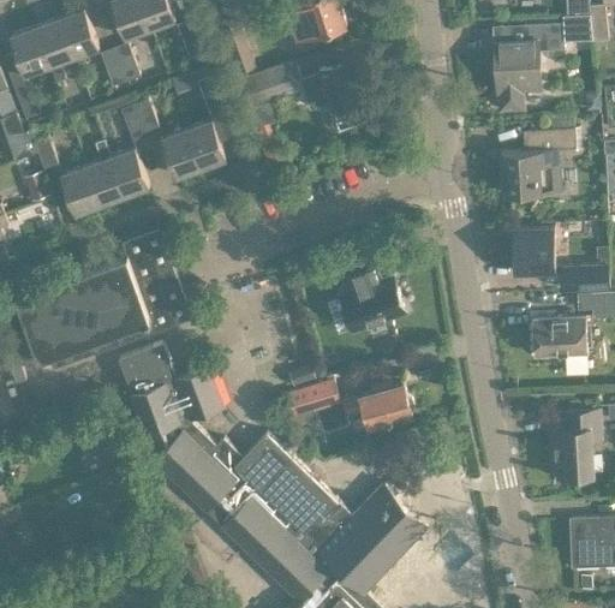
[(109,0),(125,40),(149,30),(138,0),(109,0)]
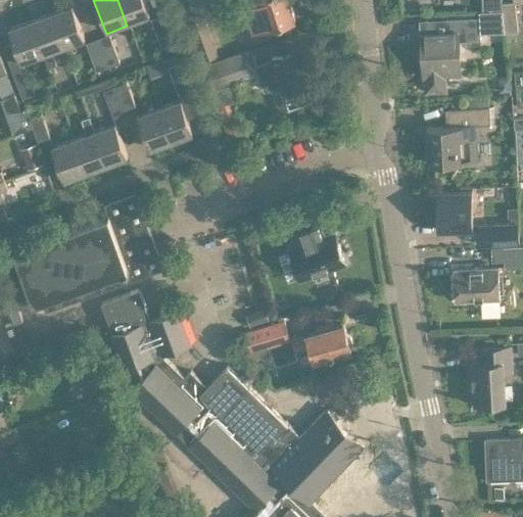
[(148,17),(141,0),(117,0),(127,26),(148,17)]
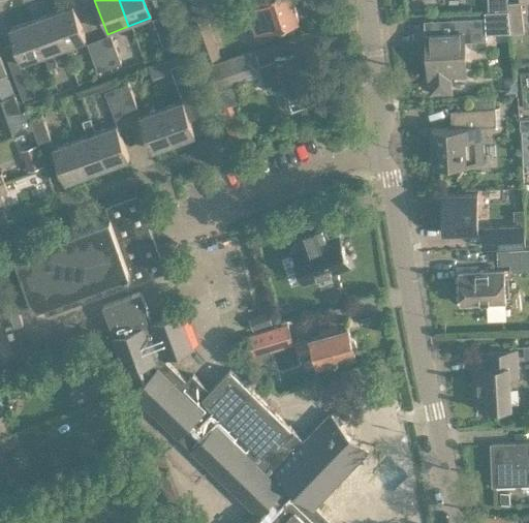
[(261,0),(259,1),(259,2),(244,7),(254,38),(298,24),(288,0),(261,0)]
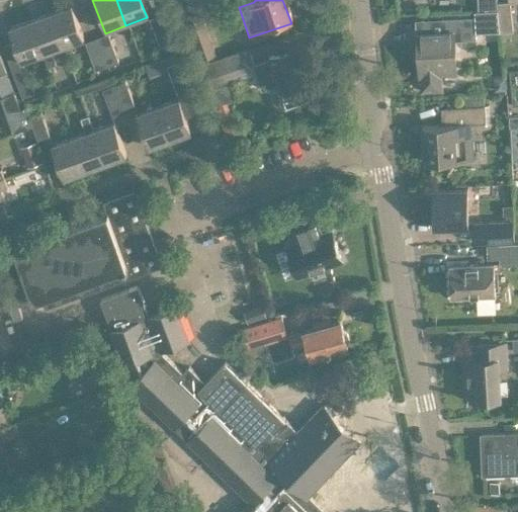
[(499,36),(511,35),(508,6),(496,7),(499,36)]
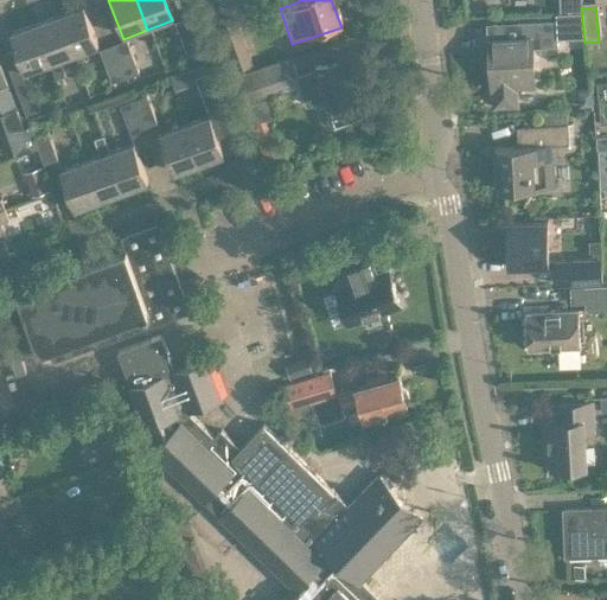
[(82,10),(58,19),(71,58),(96,49),(82,10)]
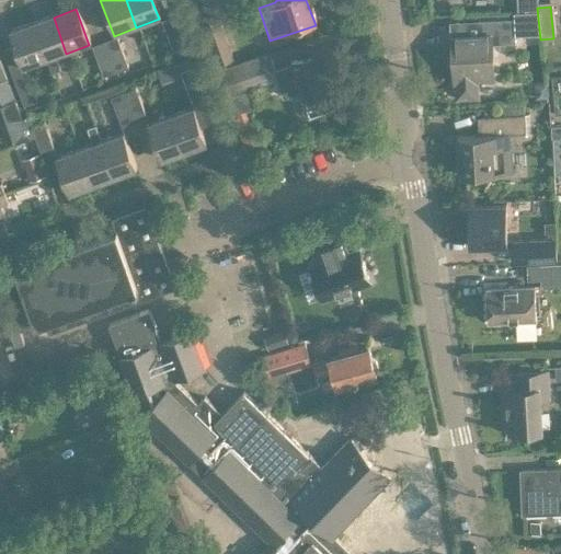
[(53,58),(66,54),(54,18),(32,25),(44,61),(49,76),(58,73),(53,58)]
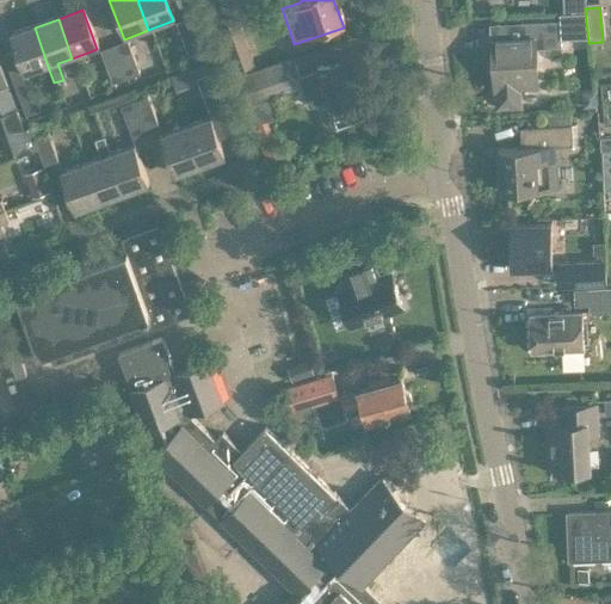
[(189,20),(187,20),(174,25),(186,59),(201,54),(189,20)]
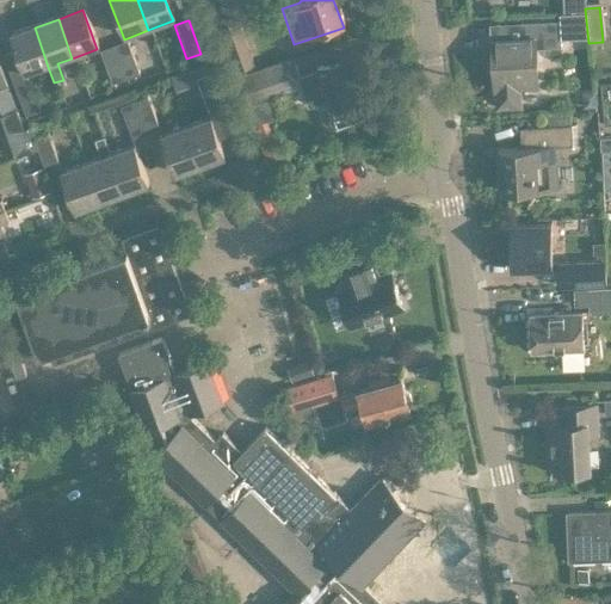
[(251,69),(235,23),(220,28),(235,74),(251,69)]
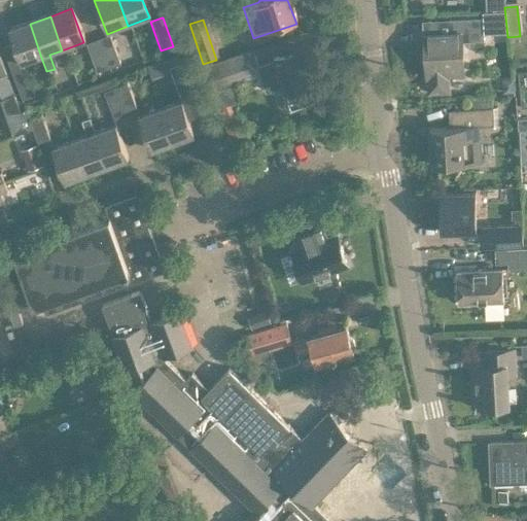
[(423,37),(425,83),(426,97),(449,96),(449,79),(462,79),(460,45),(483,44),(482,22),(448,23),(448,36),(423,37)]
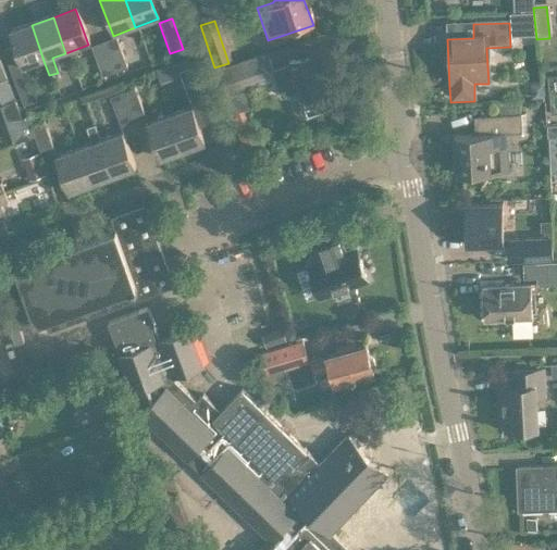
[(1,53),(11,77),(23,73),(22,70),(44,61),(32,25),(9,34),(14,49),(1,53)]
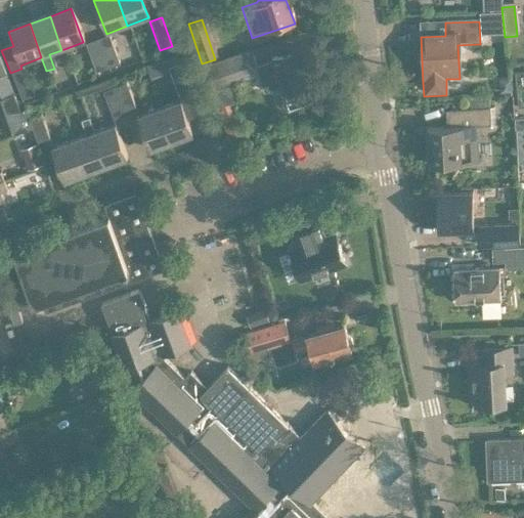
[(107,37),(96,41),(106,71),(118,67),(107,37)]
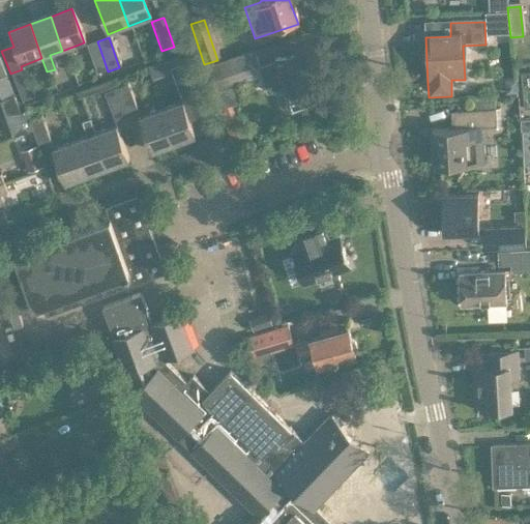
[(95,76),(108,71),(97,41),(85,47),(95,76)]
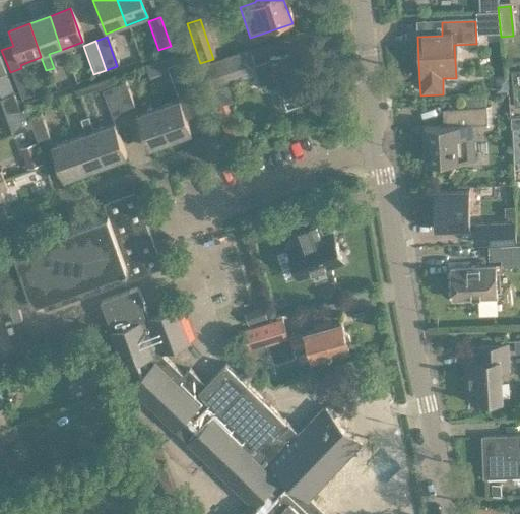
[(283,102),(286,110),(309,102),(307,93),(310,92),(302,67),(304,67),(299,51),(253,66),(248,52),(200,68),(208,93),(213,109),(230,103),(224,88),(255,77),(260,93),(277,87),(282,102),(283,102)]
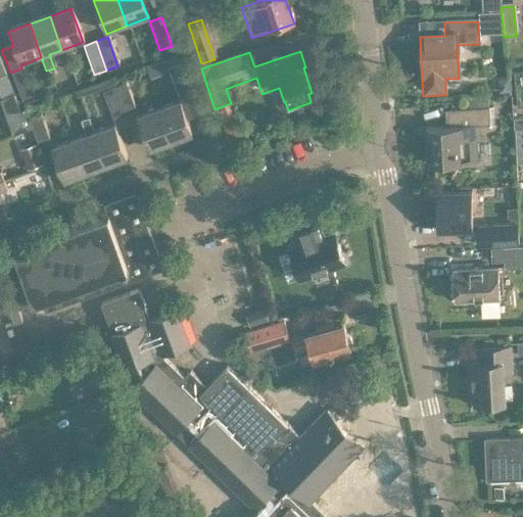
[(149,81),(161,76),(157,64),(144,68),(149,81)]
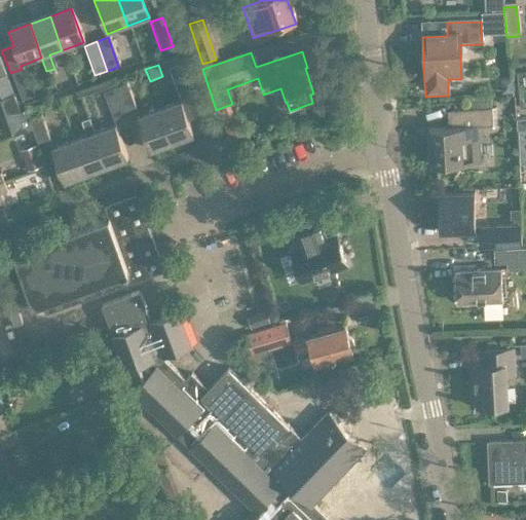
[(167,70),(179,99),(190,95),(180,66),(167,70)]
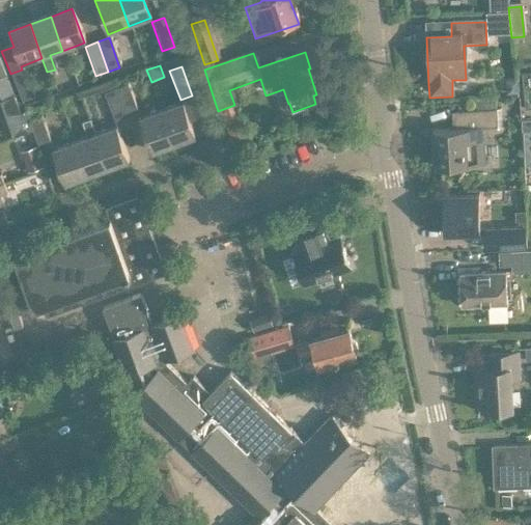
[(29,90),(22,70),(10,74),(21,104),(32,100),(29,90)]
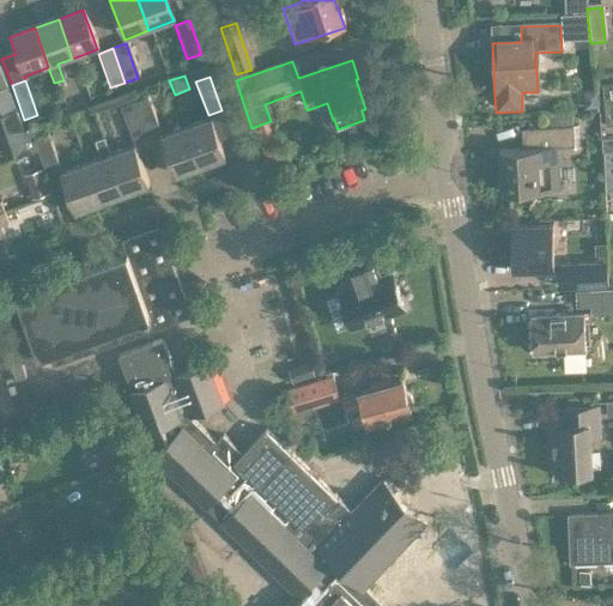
[(598,113),(596,95),(594,95),(583,96),(582,96),(583,114),(598,113)]
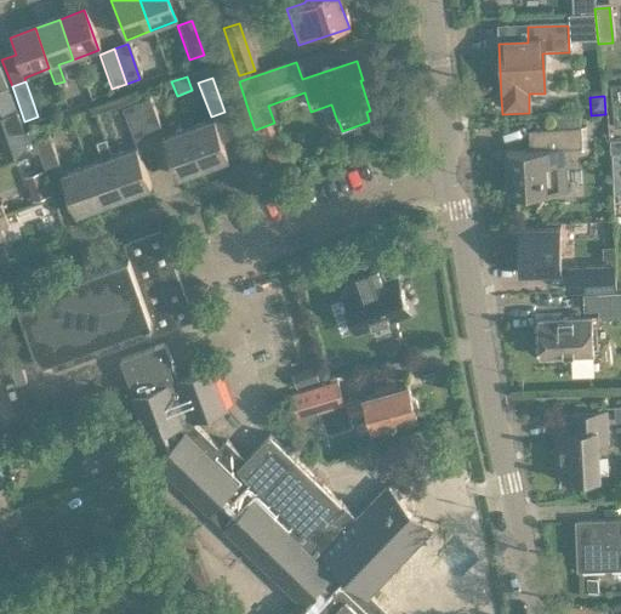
[(148,101),(135,106),(147,141),(161,136),(148,101)]
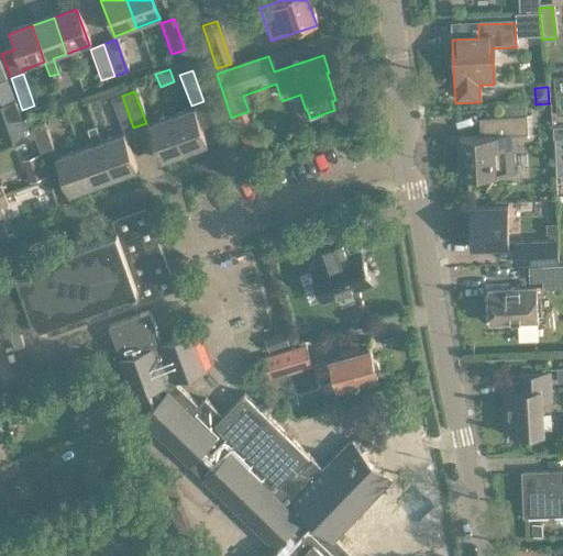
[(121,132),(133,128),(122,96),(109,101),(121,132)]
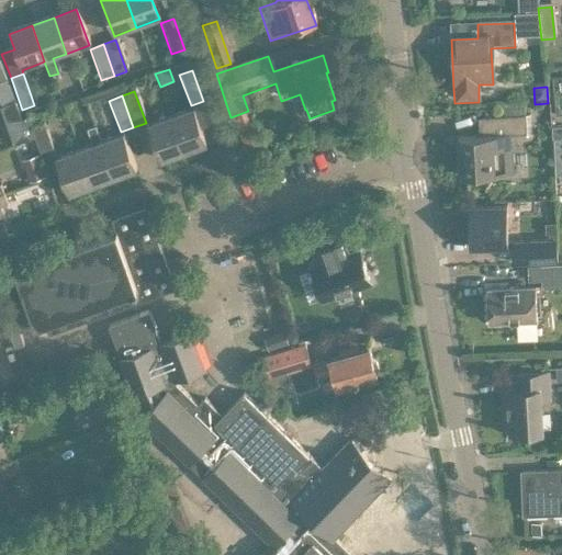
[(170,119),(183,154),(205,146),(192,110),(170,119)]
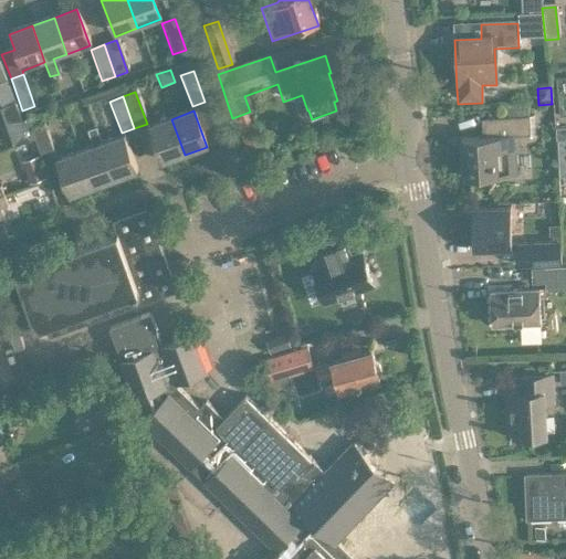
[(161,164),(185,155),(171,119),(148,127),(161,164)]
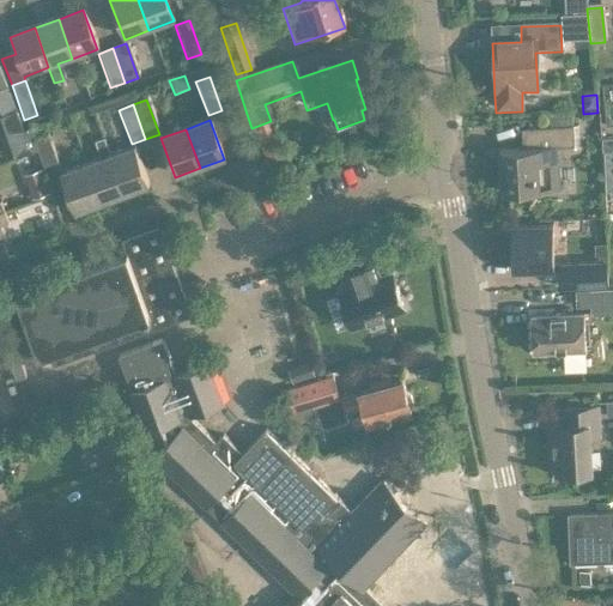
[(528,151),(498,153),(501,195),(558,193),(556,151),(572,150),(571,129),(528,132),(528,151)]
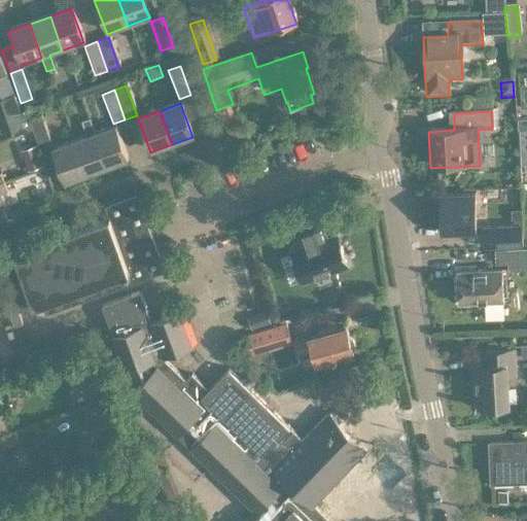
[(19,137),(31,133),(27,123),(25,114),(12,118),(19,137)]
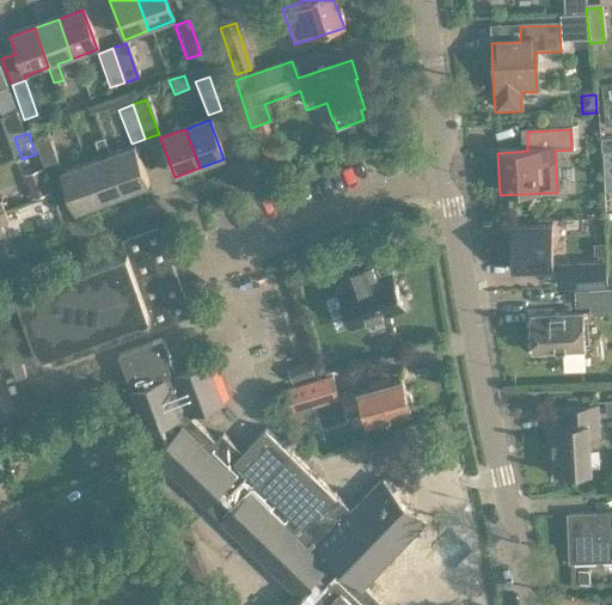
[(31,142),(36,154),(44,176),(59,171),(46,136),(31,142)]
